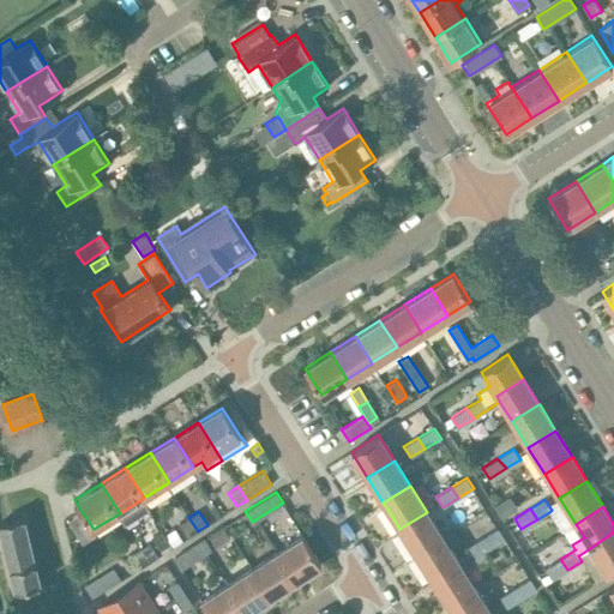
[(427,512),(399,529),(402,531),(415,553),(441,536),(428,515),(427,512)]
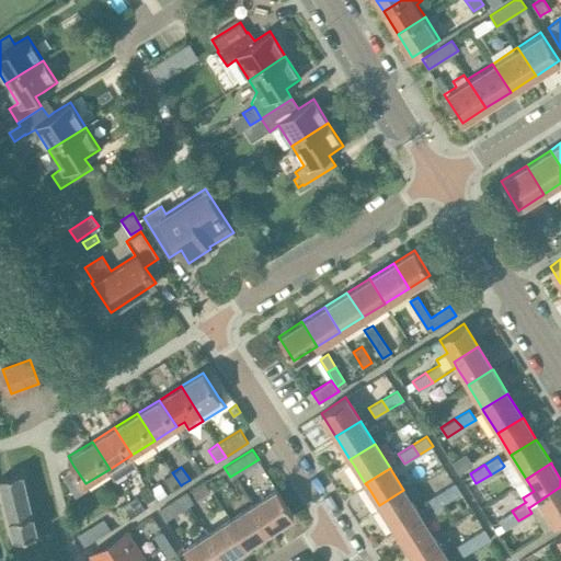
[(172,472),(163,478),(171,491),(172,491),(181,485),(172,472)]
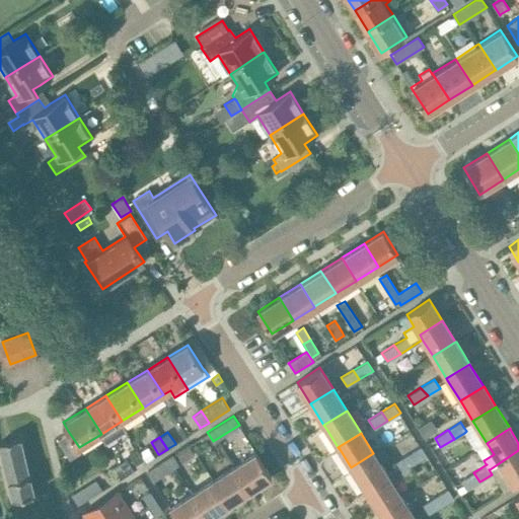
[(0,442),(0,451),(11,498),(34,493),(20,438),(0,442)]
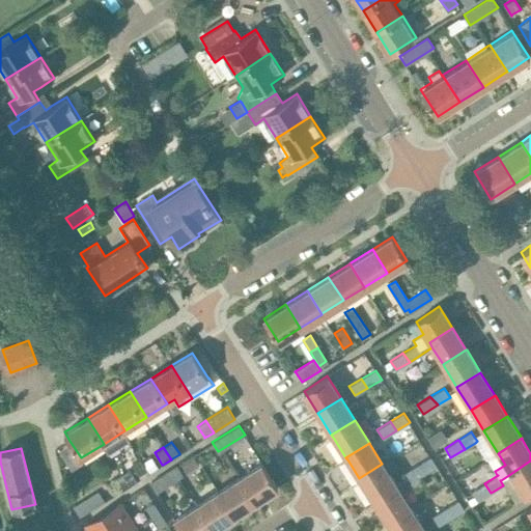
[(382,464),(359,478),(359,479),(371,499),(395,484),(388,473),(398,467),(392,456),(382,464)]
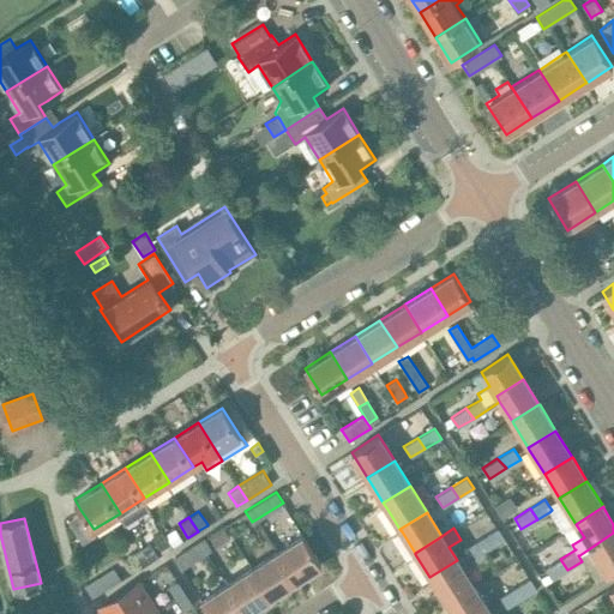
[(483,537),(489,548),(505,539),(498,528),(483,537)]
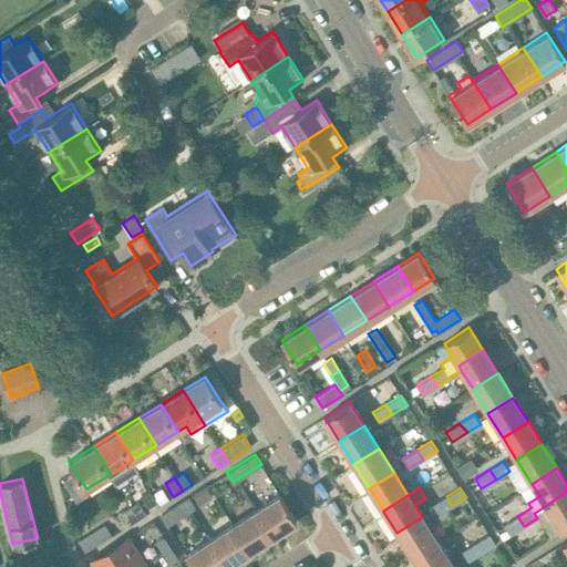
[(161,488),(152,494),(157,503),(158,505),(168,498),(161,488)]
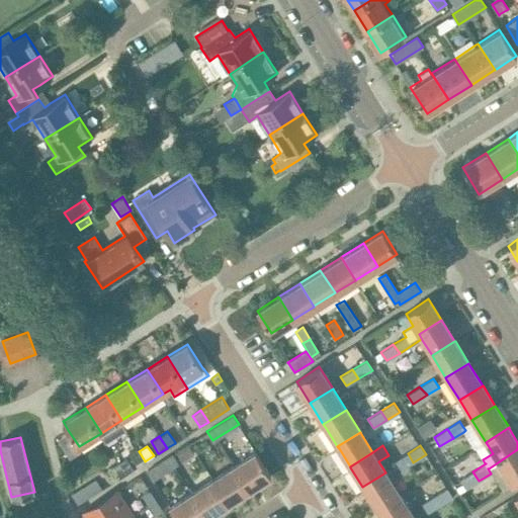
[(136,448),(128,453),(136,464),(144,459),(139,451),(136,448)]
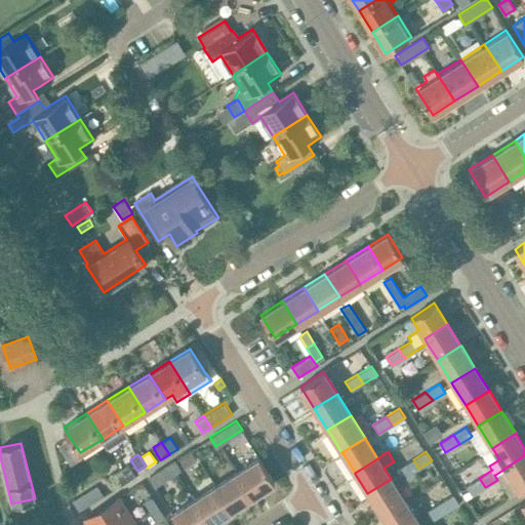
[(495,475),(494,475),(497,480),(510,496),(519,490),(519,491),(524,486),(524,455),(505,469),(495,475)]
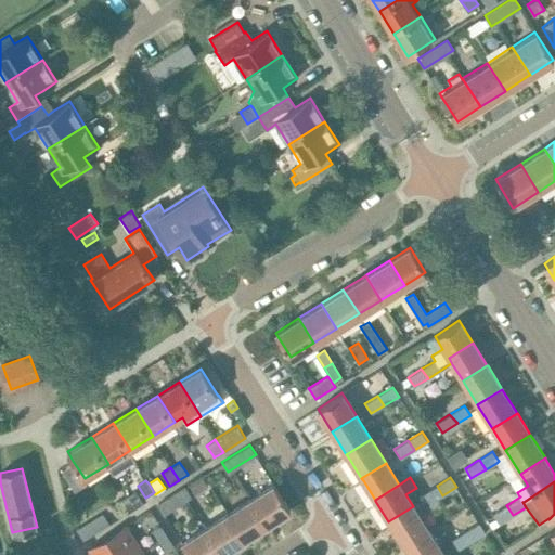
[(250,498),(267,524),(291,508),(273,483),(250,498)]
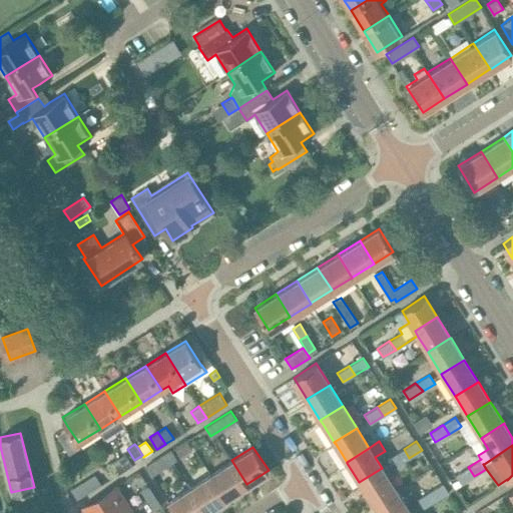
[(144,465),(151,475),(177,458),(171,449),(144,465)]
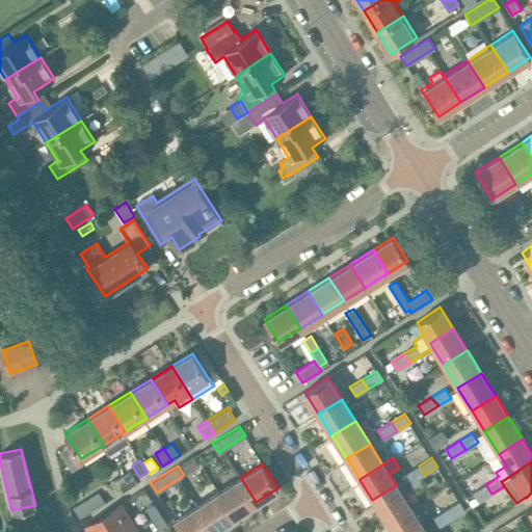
[(396,485),(372,500),(375,503),(388,525),(411,510),(402,496),(415,487),(411,483),(420,477),(424,475),(419,466),(405,474),(408,478),(396,485)]
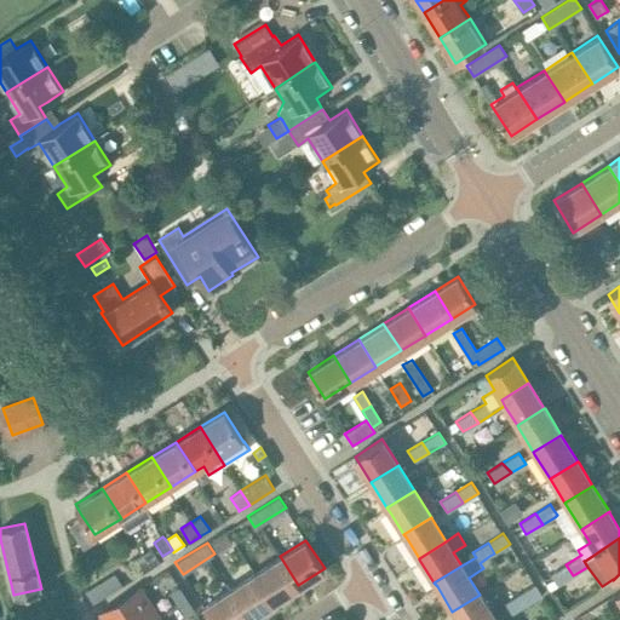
[(143,552),(142,554),(150,568),(151,567),(160,561),(151,547),(143,552)]
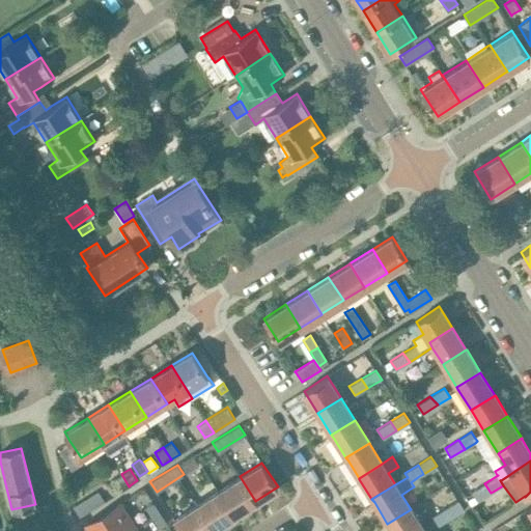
[(121,474),(112,479),(120,491),(120,492),(129,486),(121,474)]
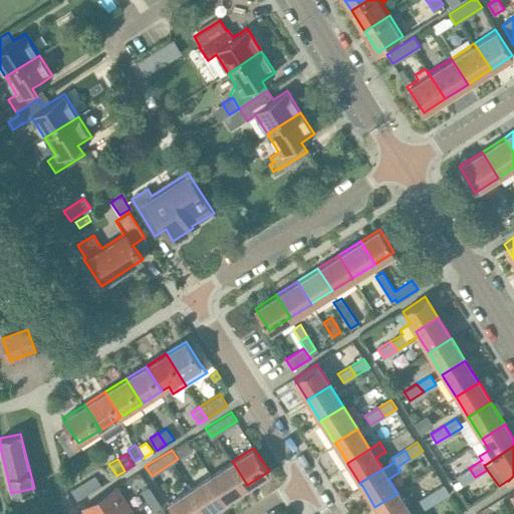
[(211,475),(226,499),(247,485),(232,461),(211,475)]
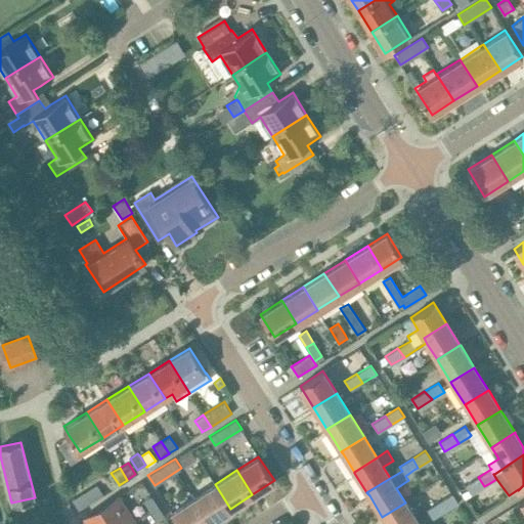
[(478,477),(466,485),(468,489),(472,494),(484,486),(478,477)]
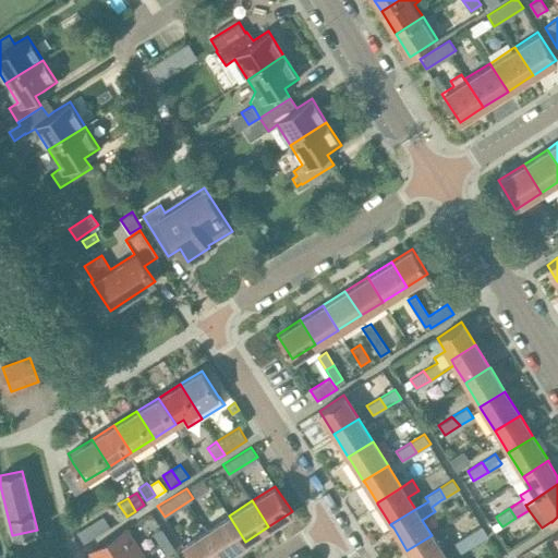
[(229,516),(206,530),(223,556),(245,542),(229,516)]
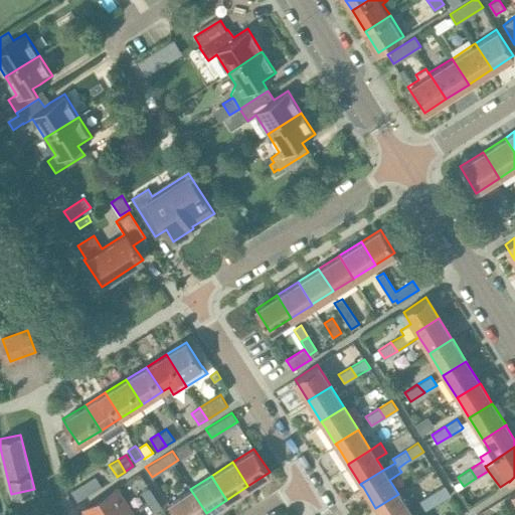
[(84,485),(72,492),(78,501),(91,493),(84,485)]
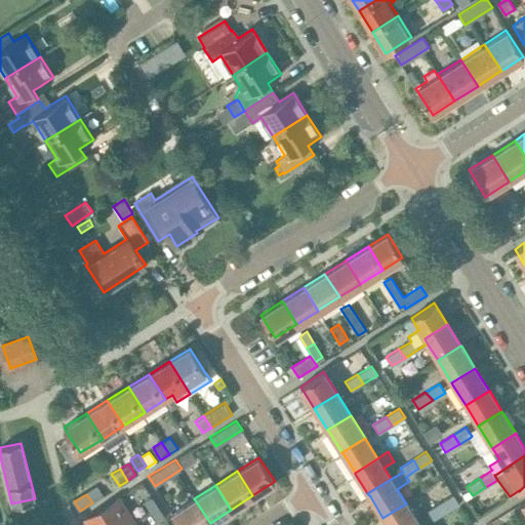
[(440,502),(446,512),(459,502),(453,494),(440,502)]
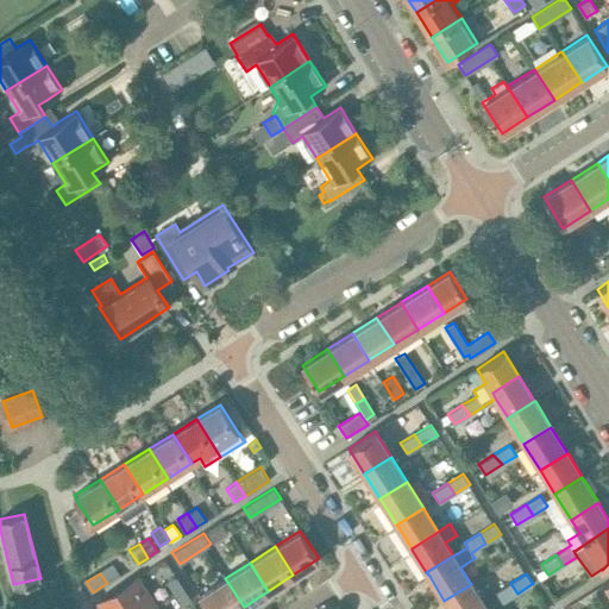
[(138,575),(95,602),(96,604),(99,608),(150,608),(157,604),(138,575)]
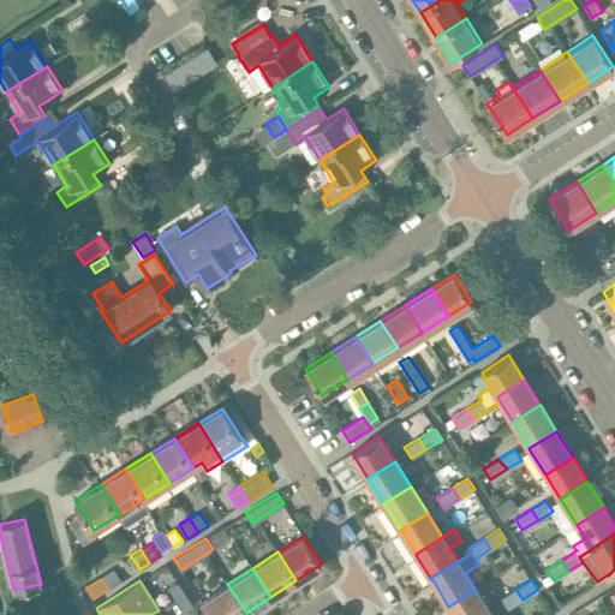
[(178,581),(168,586),(177,599),(185,593),(178,581)]
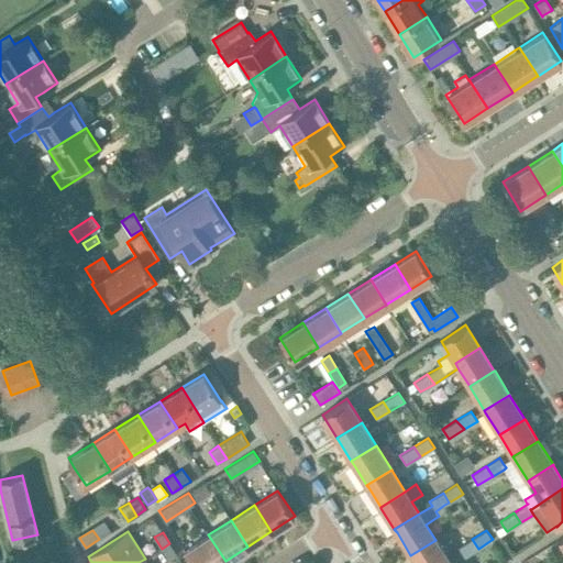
[(208,534),(185,550),(192,562),(221,562),(225,561),(208,534)]
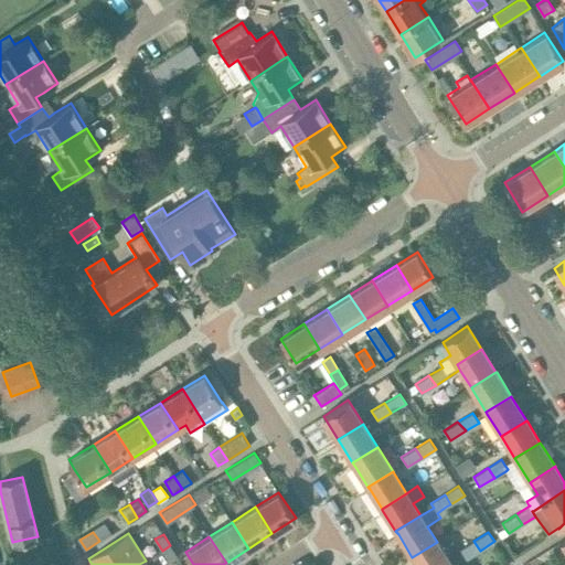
[(466,560),(480,551),(473,541),(459,550),(466,560)]
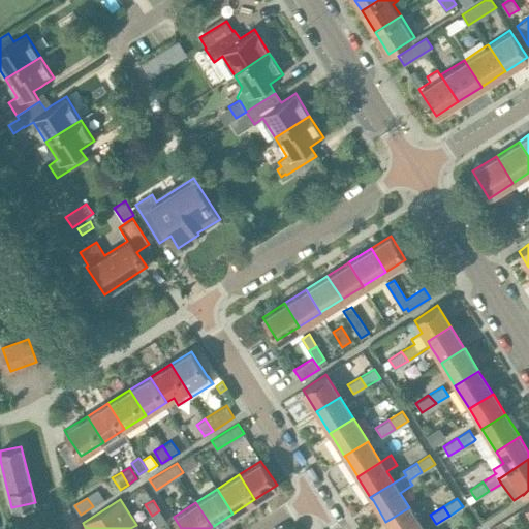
[(409,507),(385,522),(391,528),(417,528),(422,527),(409,507)]
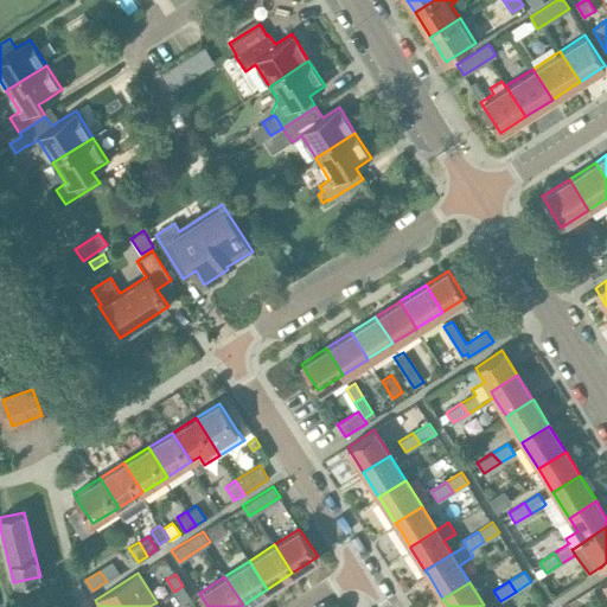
[(183,586),(174,592),(183,604),(191,598),(183,586)]
